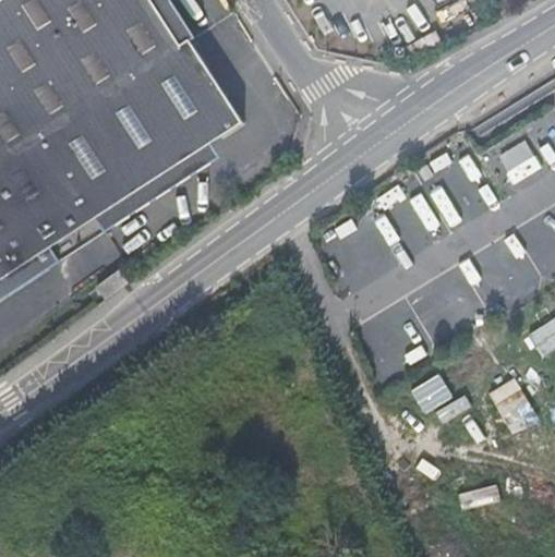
[(0,299),(48,268),(39,254),(51,247),(242,122),(189,39),(180,45),(151,0),(0,0),(0,299)]
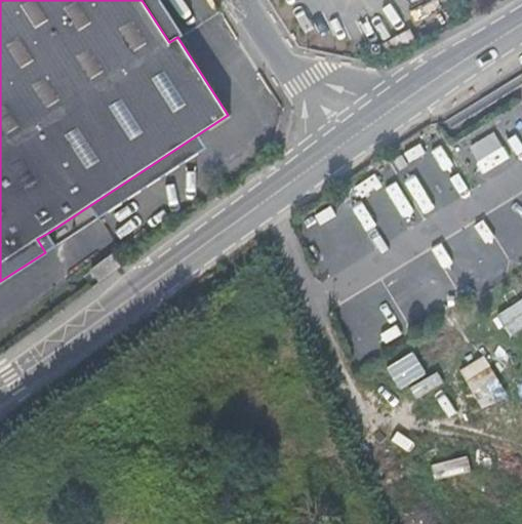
[(484,130),(458,145),(473,172),(498,158),(484,130)]
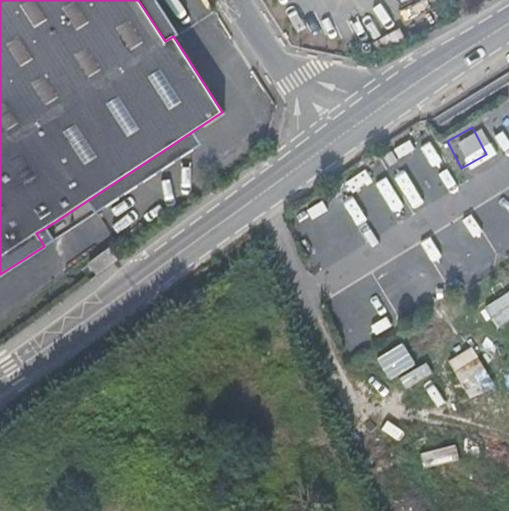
[(295,223),(312,255),(339,241),(322,209),(295,223)]
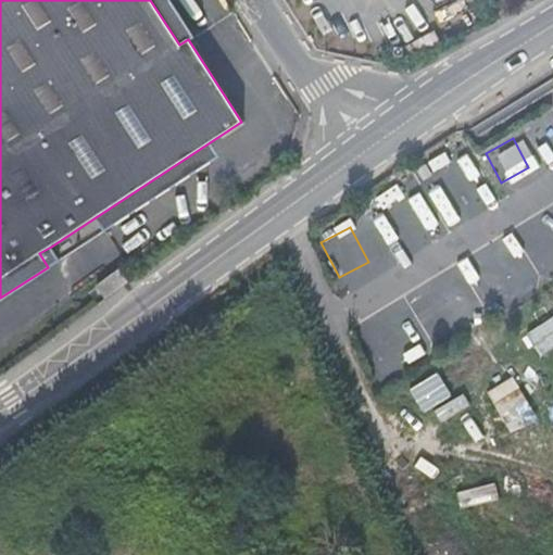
[(60,260),(51,247),(39,253),(48,267),(60,260)]
